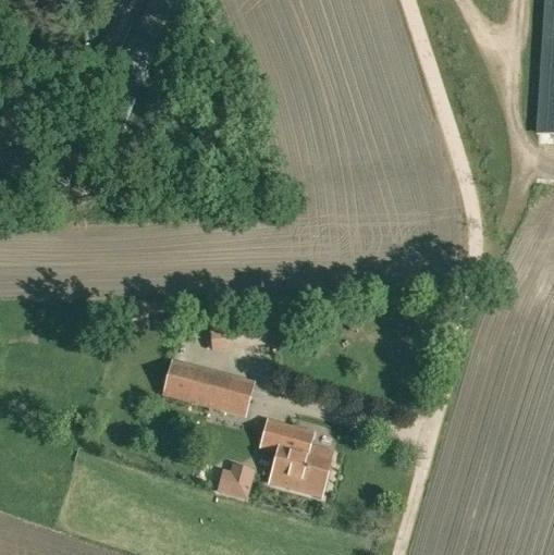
[(553,132),(553,0),(544,0),(536,131),(553,132)]
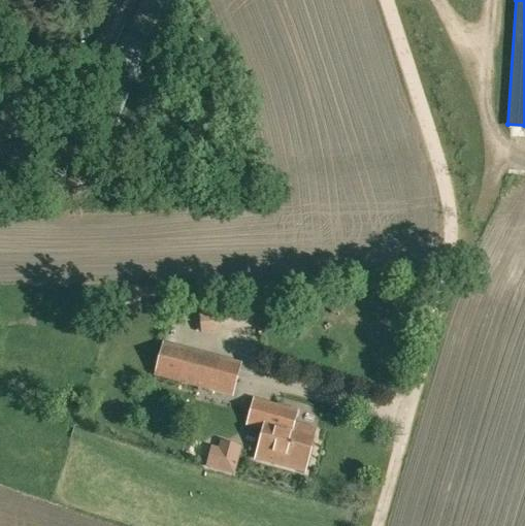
[(151,374),(175,381),(229,395),(238,361),(189,348),(163,341),(160,339),(151,374)]
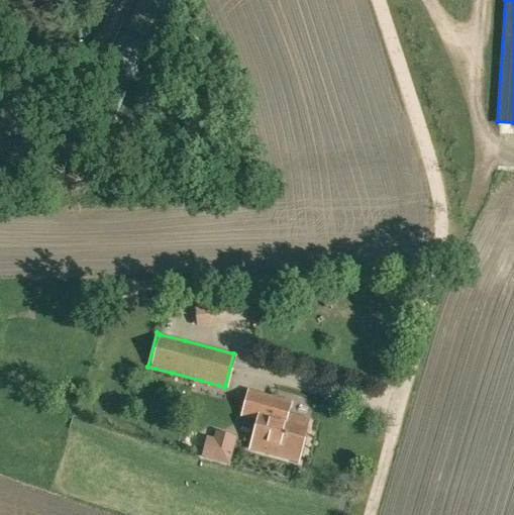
[(296,459),(307,420),(285,414),(289,402),(245,391),(239,414),(255,418),(248,447),(296,459)]
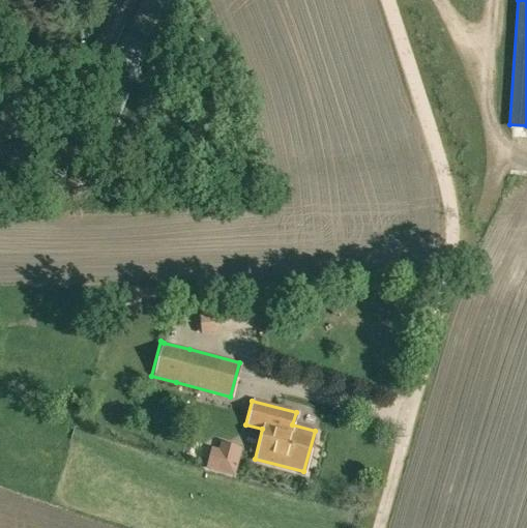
[(198,459),(231,466),(233,456),(201,446),(198,459)]
